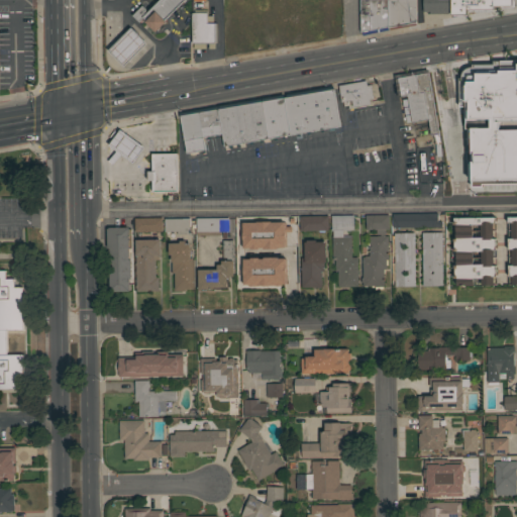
[(184,0),(164,21),(165,22),(153,32),(143,22),(144,21),(141,18),(137,23),(130,16),(140,6),(144,10),(143,11),(145,13),(158,0),(184,0)]
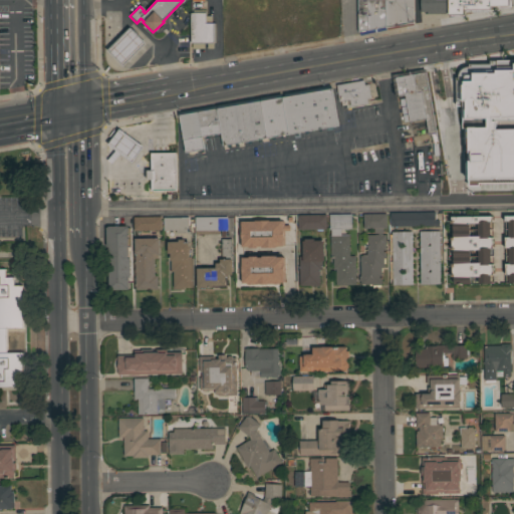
[(386,0),(386,29),(359,34),(359,31),(358,31),(357,0),(386,0)]
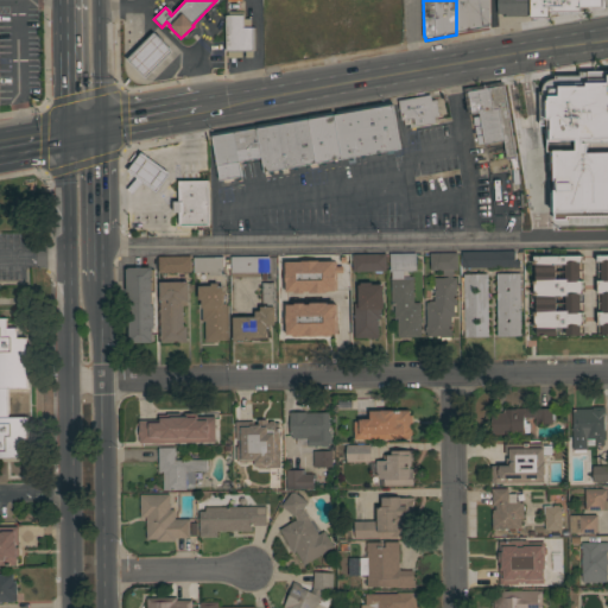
[(488,0),(488,29),(456,35),(456,0),(488,0)]
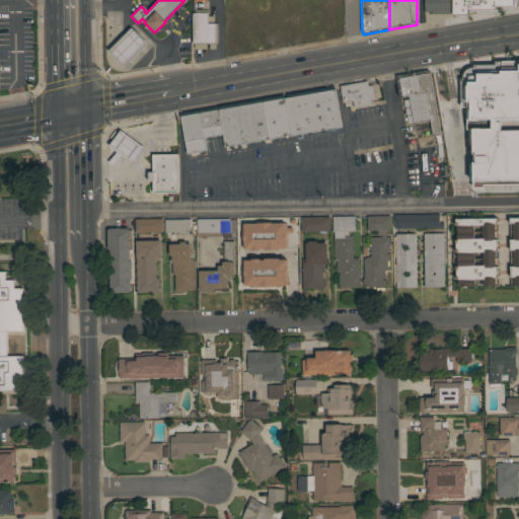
[(449,0),(449,14),(430,14),(430,12),(423,12),(423,0),(449,0)]
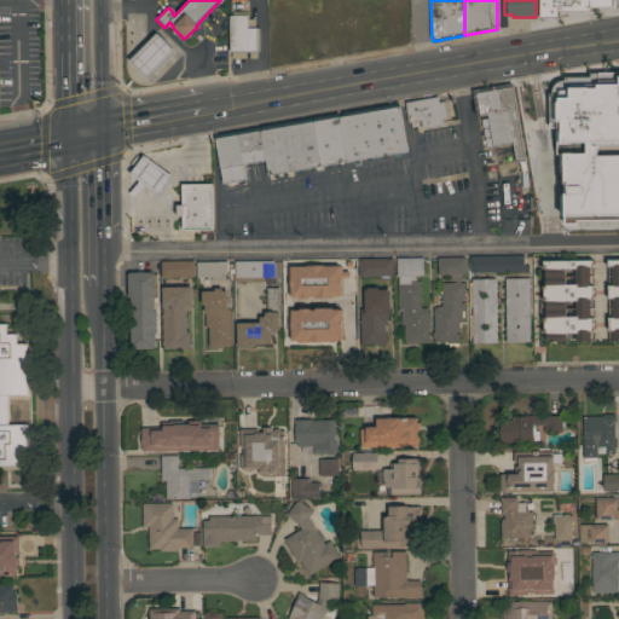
[(537,0),(537,16),(556,16),(556,11),(588,11),(588,6),(611,6),(611,0),(537,0)]
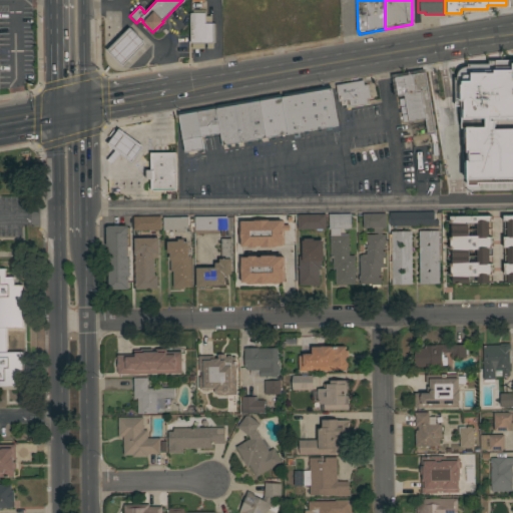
[(191,14),(191,11),(204,11),(204,24),(212,24),(212,43),(189,43),(189,14),(191,14)]
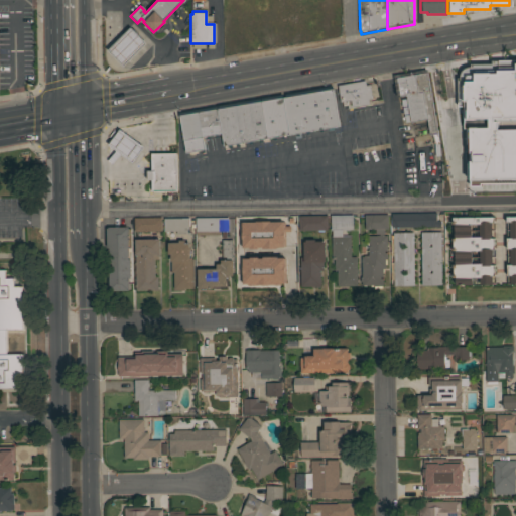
[(515,60),(491,60),(491,63),(470,63),(470,67),(466,67),(463,68),(460,72),(458,75),(458,78),(456,78),(457,106),(462,106),(462,127),(466,127),(466,143),(470,143),(470,158),(467,158),(468,177),(469,177),(469,185),(479,185),(479,183),(515,182),(515,60)]
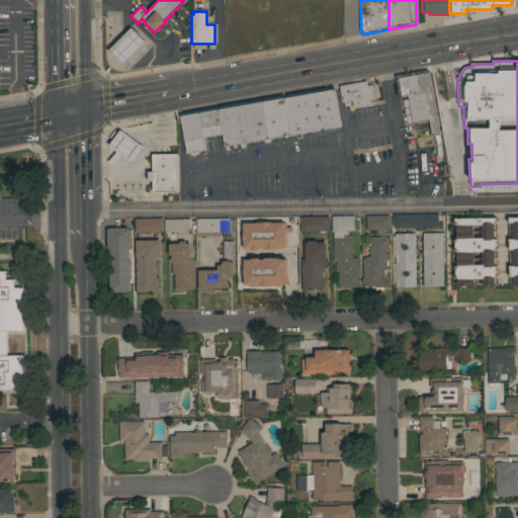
[(427,69),(440,144),(435,145),(433,135),(430,136),(428,119),(411,122),(410,115),(401,117),(397,97),(400,96),(396,74),(427,69)]
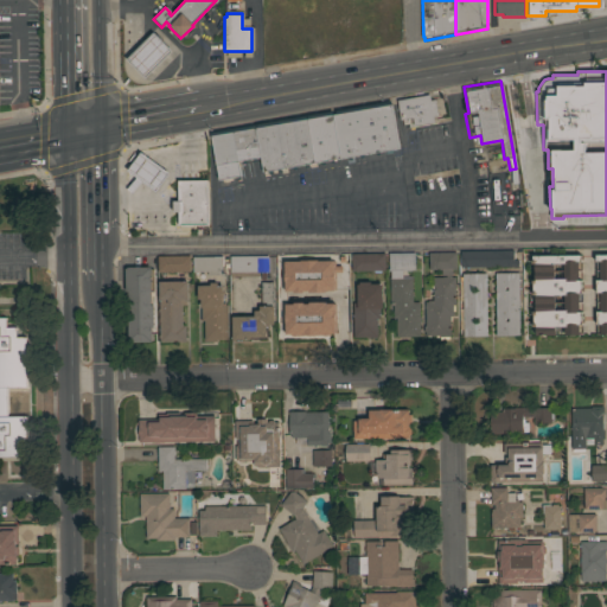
[(429,95),(430,100),(434,100),(438,115),(433,116),(434,121),(414,125),(413,117),(401,119),(397,100),(429,95)]
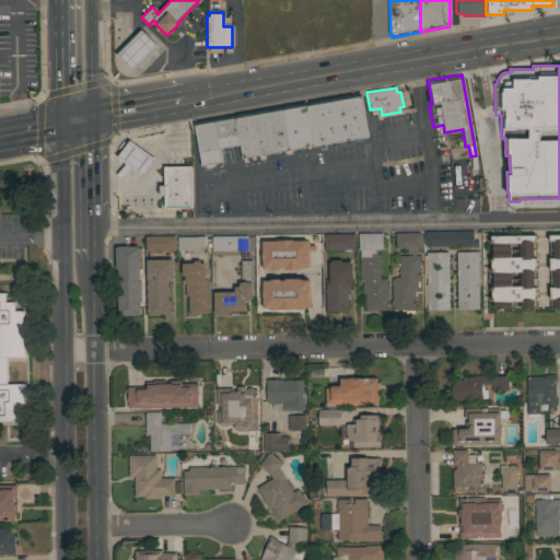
[(361,95),(368,137),(243,159),(241,144),(220,149),(222,162),(201,165),(195,125),(361,95)]
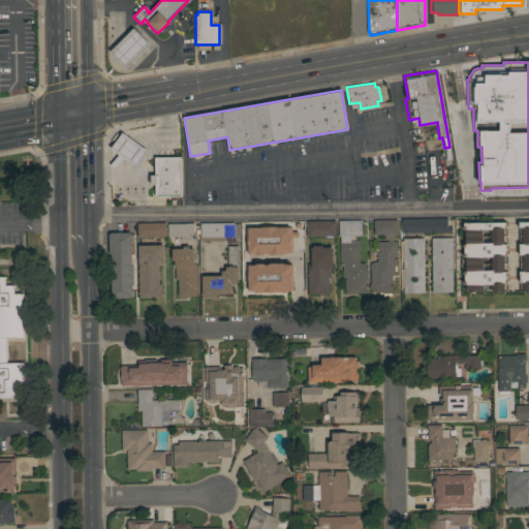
[(136,152),(112,134),(101,150),(125,167),(136,152)]
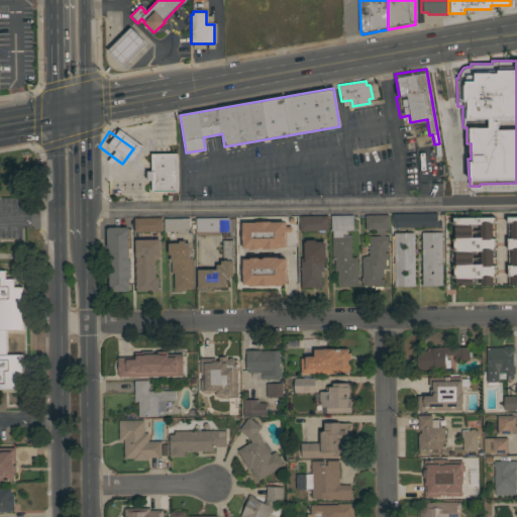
[(177,193),(173,193),(173,191),(151,191),(151,180),(146,180),(146,171),(150,171),(150,153),(177,152),(177,193)]
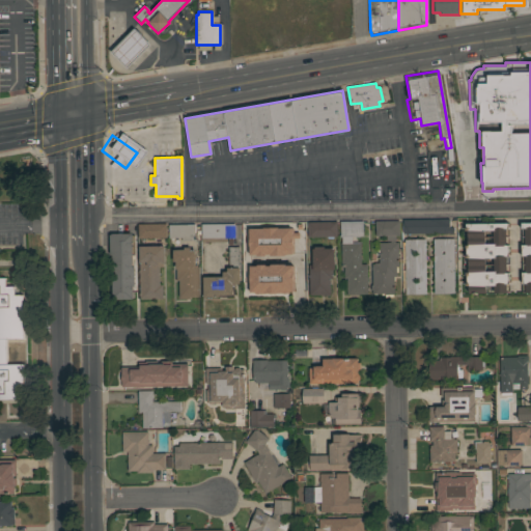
[(449,219),(449,227),(453,227),(453,232),(402,233),(402,219),(449,219)]
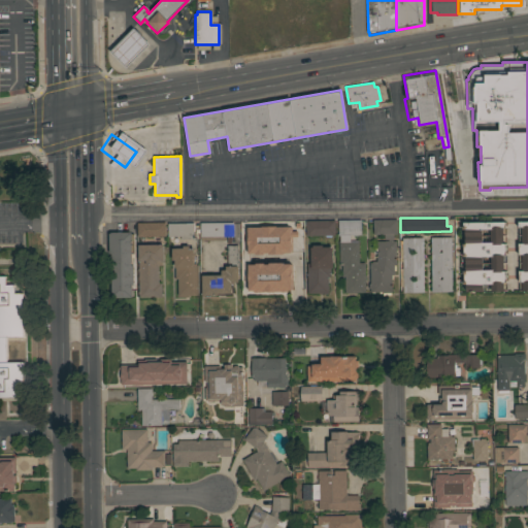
[(365,262),(365,292),(355,292),(355,293),(347,293),(347,292),(344,292),(344,276),(342,276),(341,265),(339,265),(338,241),(339,241),(339,235),(338,235),(337,220),(361,219),(361,234),(358,234),(359,262),(365,262)]
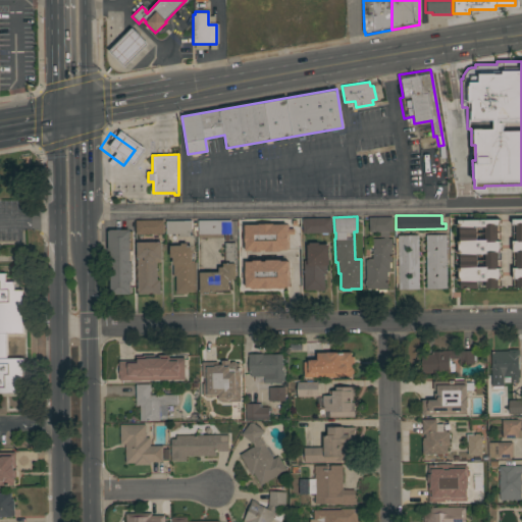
[(368,259),(368,258),(372,258),(372,239),(383,238),(383,237),(379,237),(379,231),(369,231),(369,217),(392,216),(393,231),(388,231),(388,238),(390,238),(392,262),(389,262),(389,271),(387,271),(387,289),(385,289),(386,292),(378,292),(378,289),(366,289),(366,284),(365,284),(365,279),(366,279),(366,259),(368,259)]
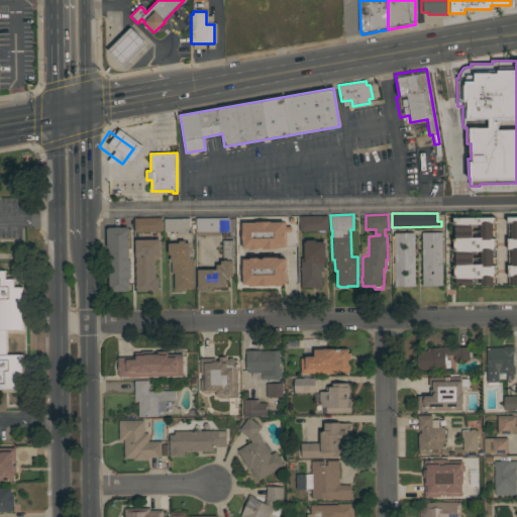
[(327,215),(328,230),(299,230),(299,216),(327,215)]
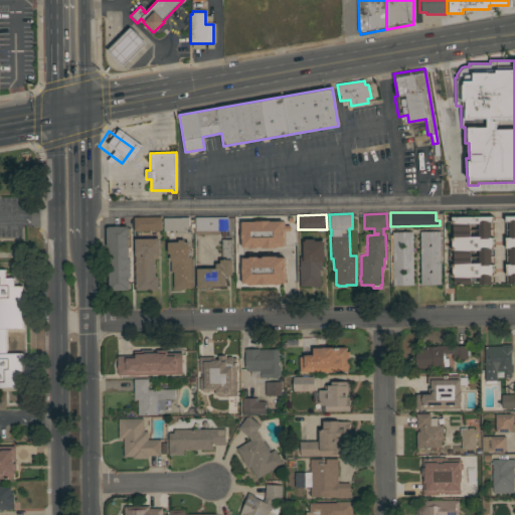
[(261,215),(261,216),(264,216),(264,230),(235,230),(235,216),(261,215)]
